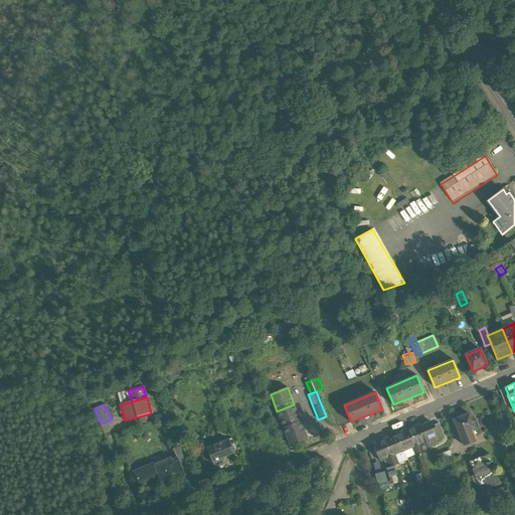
[(294,404),(277,411),(284,427),(301,421),(294,404)]
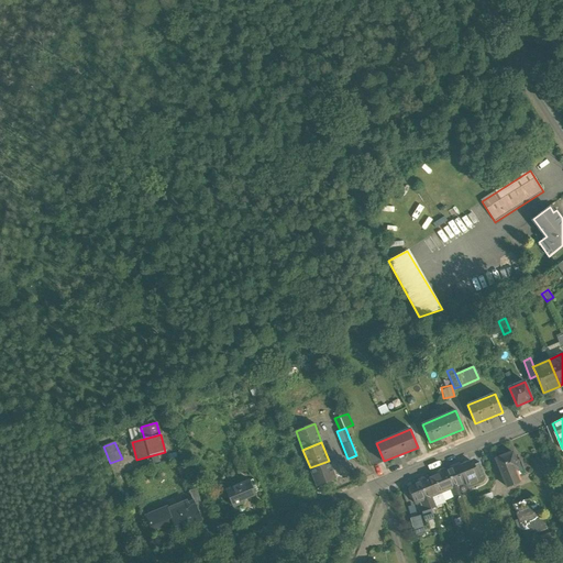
[(512,453),(496,460),(507,487),(519,483),(517,478),(526,475),(519,460),(515,461),(512,453)]
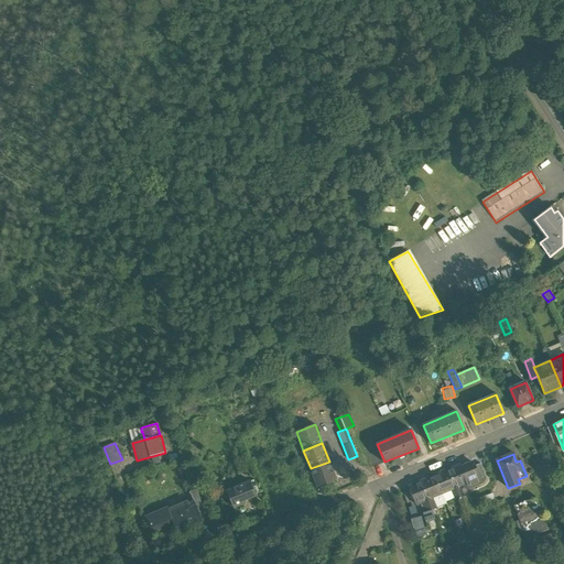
[(329,462),(311,468),(317,488),(337,480),(329,462)]
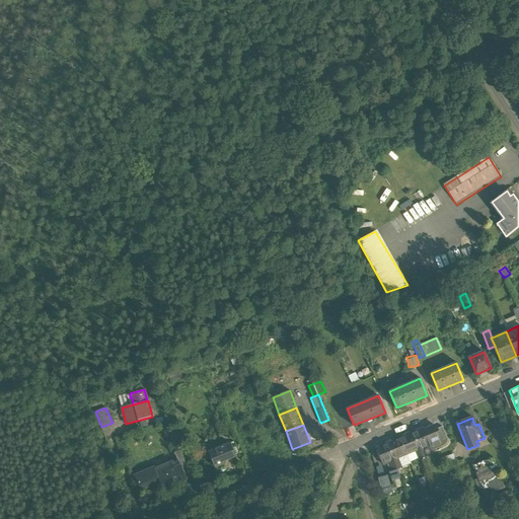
[(435,426),(425,430),(430,444),(430,445),(431,447),(442,442),(441,440),(436,429),(435,426)]
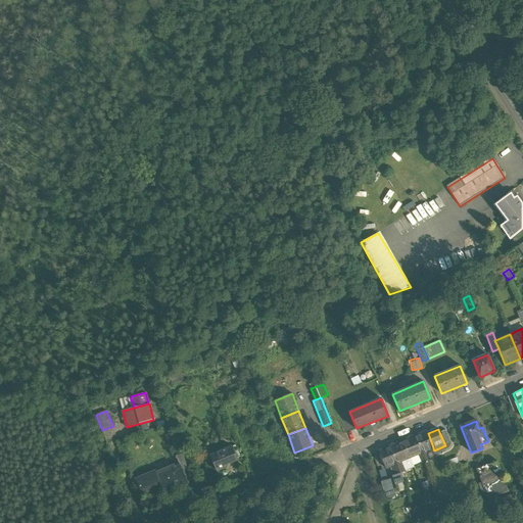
[(445,430),(439,432),(444,443),(449,441),(445,430)]
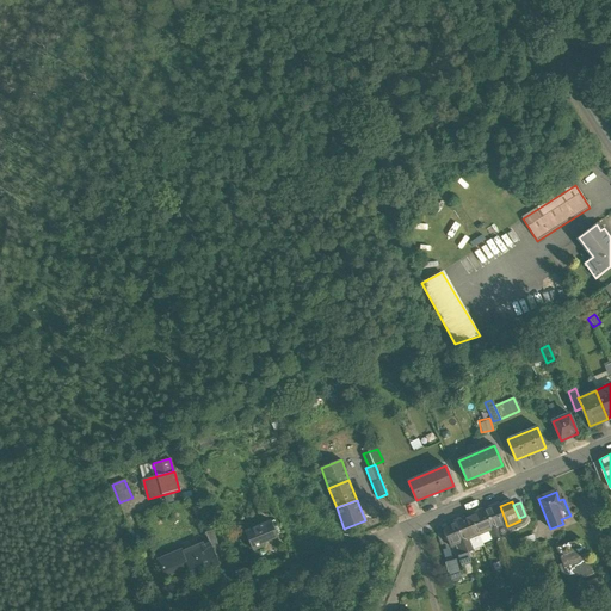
[(498,504),(483,510),(488,519),(489,518),(494,529),(506,524),(506,523),(500,506),(498,504)]
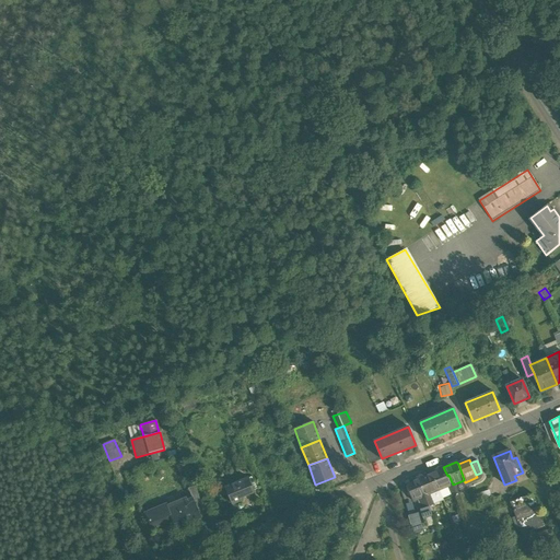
[(443,467),(431,471),(439,491),(448,487),(453,485),(448,475),(447,476),(443,467)]
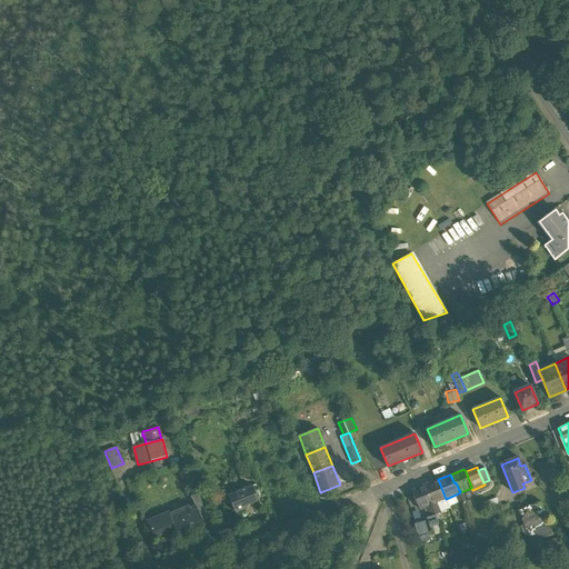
[(446,499),(438,479),(426,485),(429,493),(428,495),(431,505),(436,502),(446,499)]
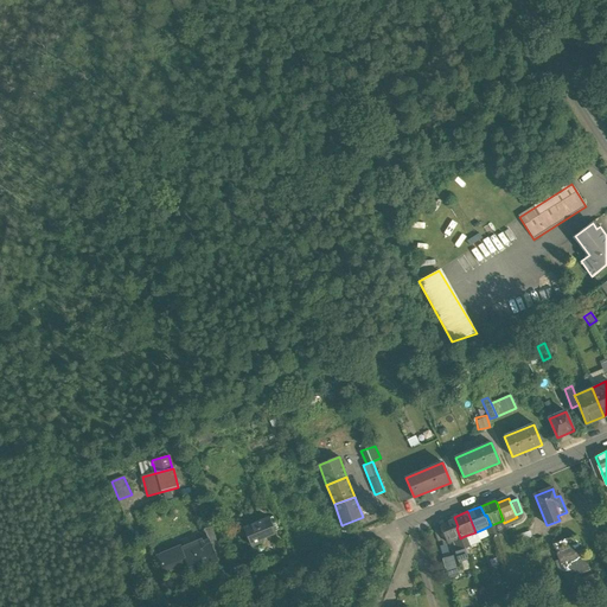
[(454,517),(439,523),(447,543),(455,541),(460,538),(457,528),(458,526),(454,517)]
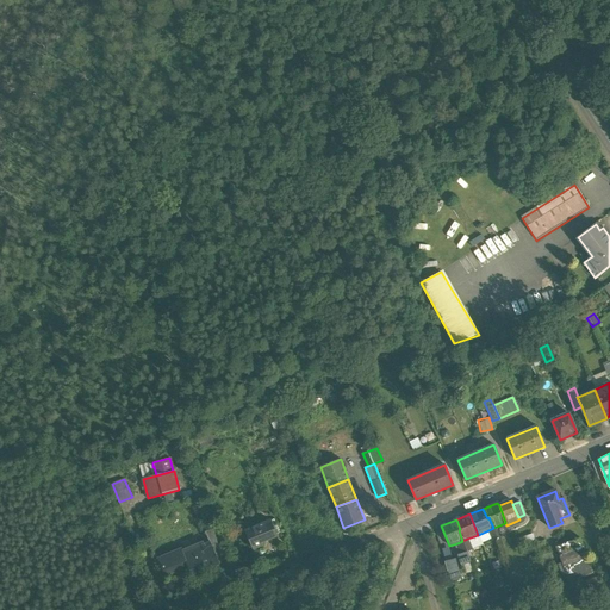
[(277,536),(271,521),(246,531),(253,548),(263,545),(262,542),(277,536)]
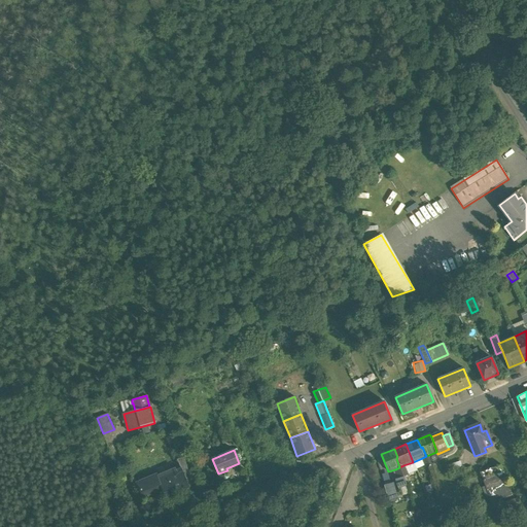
[(426,456),(422,458),(426,468),(430,466),(426,456)]
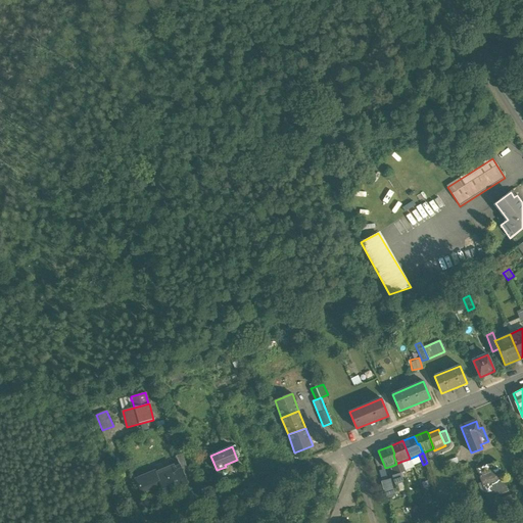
[(188,471),(181,454),(176,457),(180,466),(183,473),(188,471)]
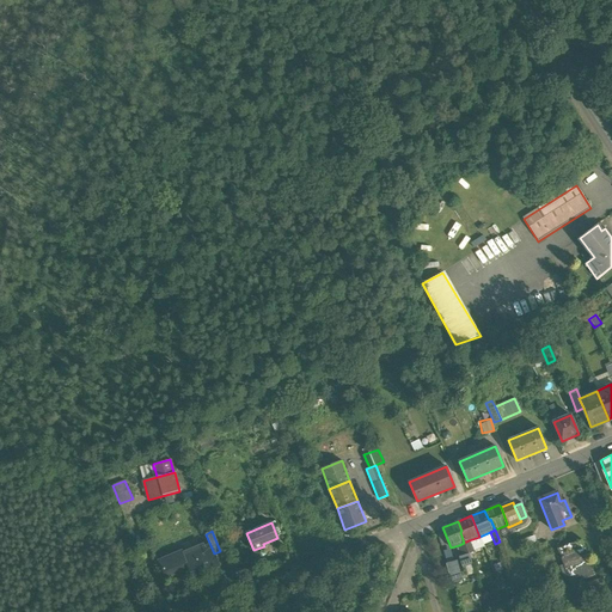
[(473,552),(469,540),(464,543),(469,554),(473,552)]
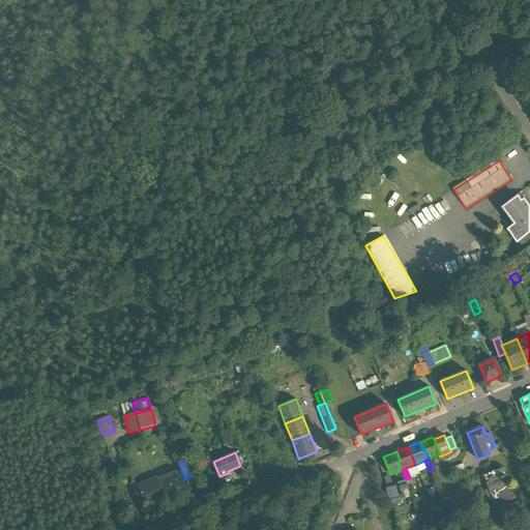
[(503,468),(483,475),(489,490),(484,491),(488,500),(492,499),(495,508),(498,507),(497,505),(514,499),(503,468)]
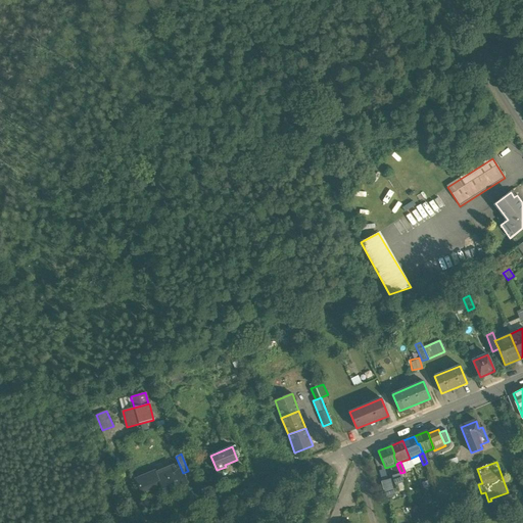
[(396,464),(392,466),(396,475),(400,473),(396,464)]
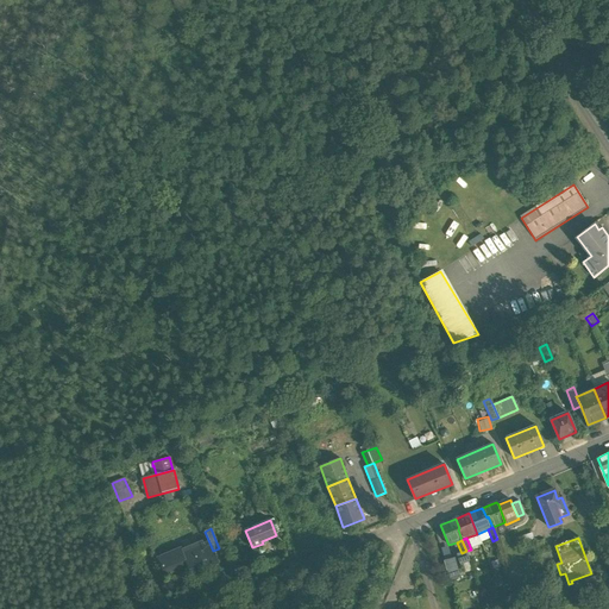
[(542,540),(535,542),(539,556),(546,553),(542,540)]
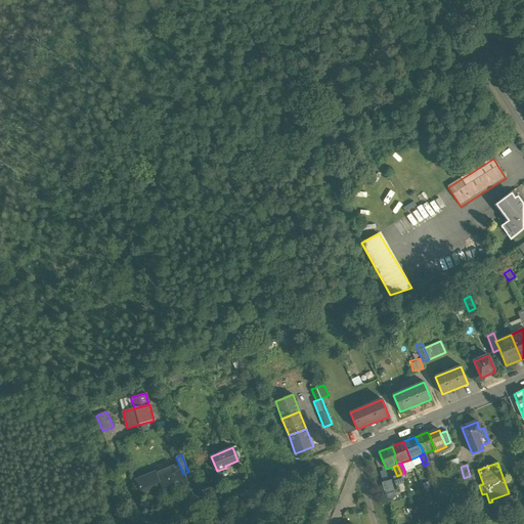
[(157,474),(162,486),(165,493),(187,484),(183,474),(180,467),(175,469),(174,467),(157,474)]
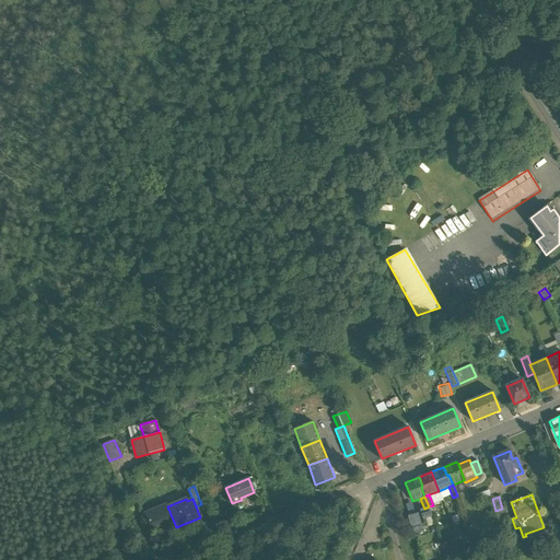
[(167,504),(148,513),(153,527),(173,520),(167,506),(167,504)]
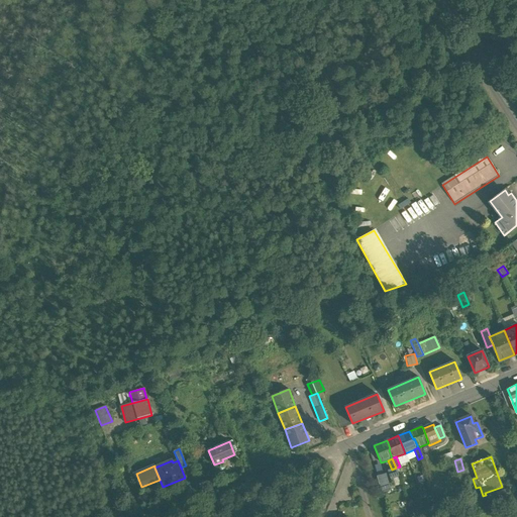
[(396,468),(392,470),(388,471),(390,480),(399,477),(396,468)]
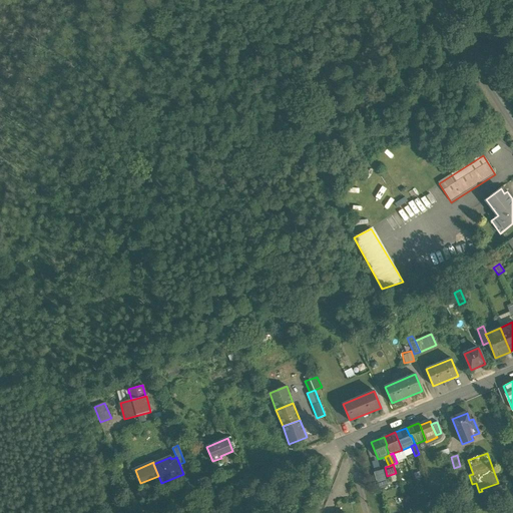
[(460,466),(454,468),(456,477),(463,475),(460,466)]
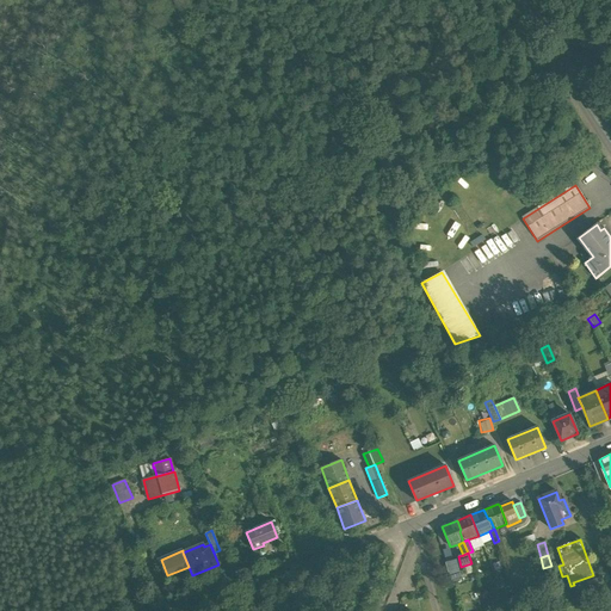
[(456,561),(445,563),(450,576),(460,574),(456,561)]
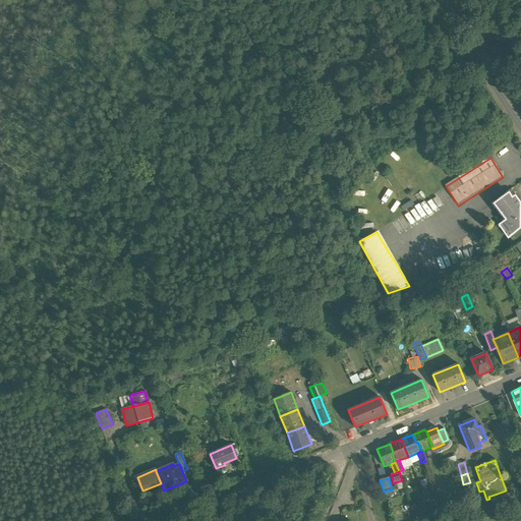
[(512,494),(501,498),(503,503),(514,500),(512,494)]
